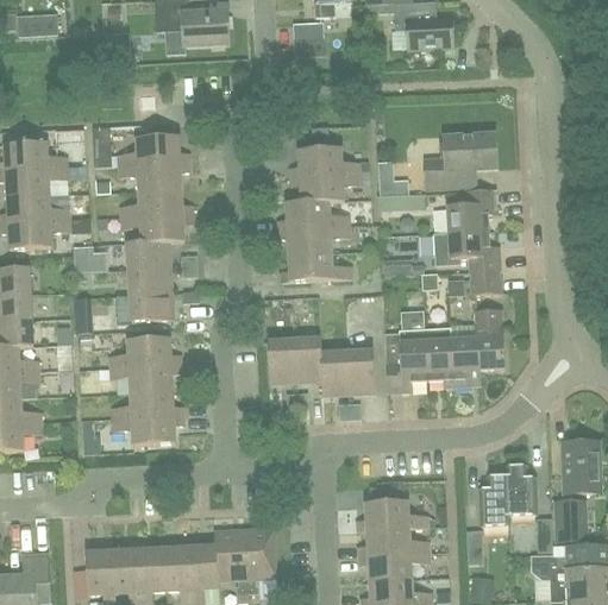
[(183,48),(230,45),(227,13),(188,16),(187,0),(154,1),(156,35),(171,33),(170,27),(182,26),(183,48)]
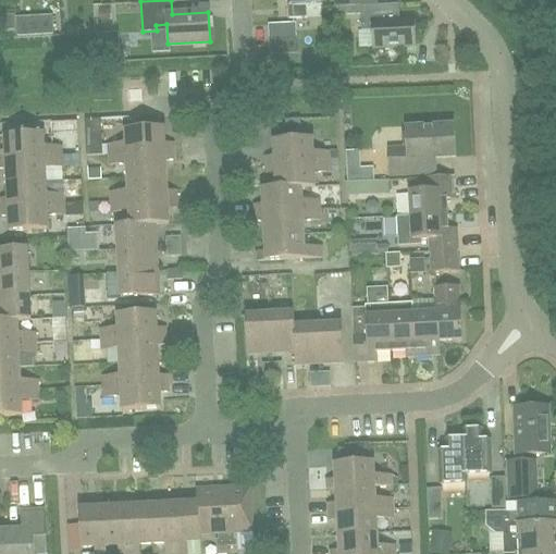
[(287,0),(287,1),(288,16),(306,15),(305,2),(322,1),(322,0),(287,0)]
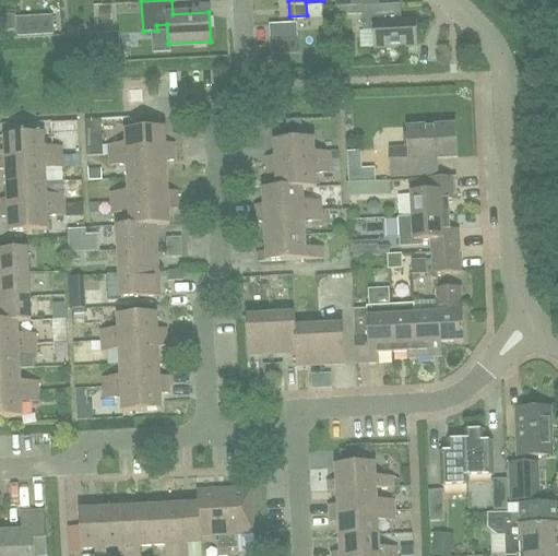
[(378,3),(360,3),(361,28),(372,28),(372,46),(417,45),(415,16),(401,18),(401,13),(389,14),(389,2),(378,3)]
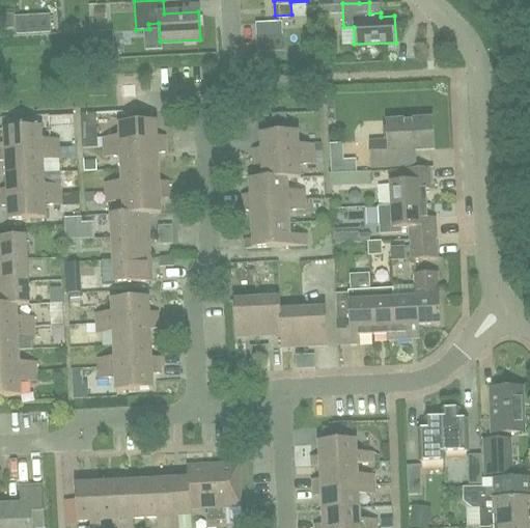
[(255,35),(274,34),(281,33),(280,20),(254,22),(255,35)]
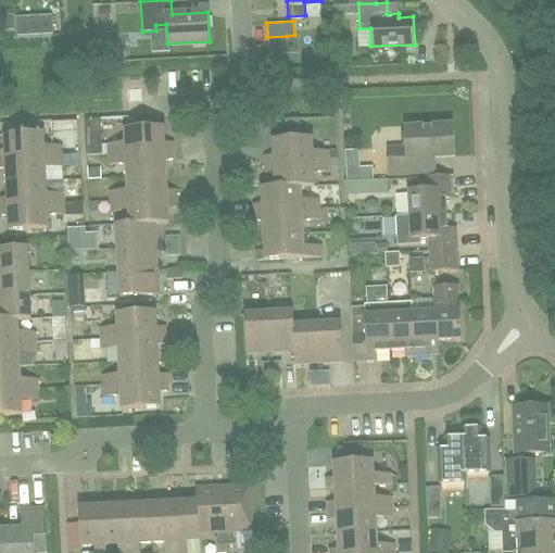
[(284,127),(299,126),(299,115),(284,116),(284,127)]
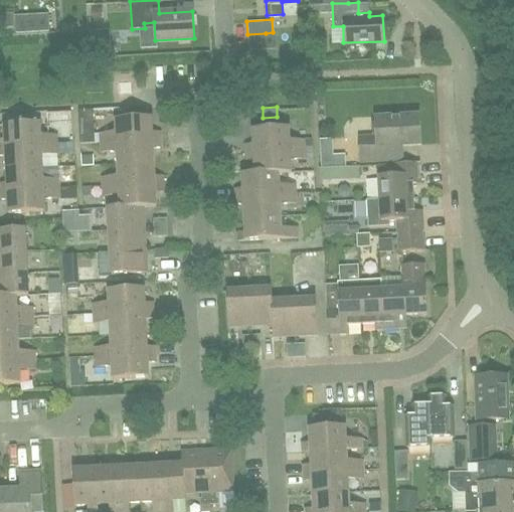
[(388,143),(419,142),(417,113),(375,116),(376,134),(359,135),(360,159),(389,158),(388,143)]
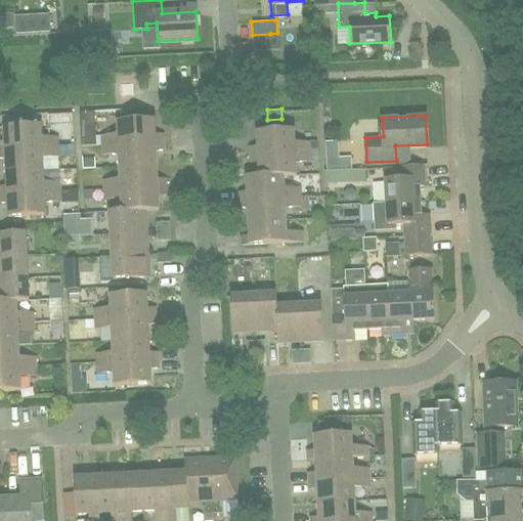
[(101,142),(163,140),(162,131),(154,132),(153,118),(117,120),(118,132),(100,133),(101,142)]
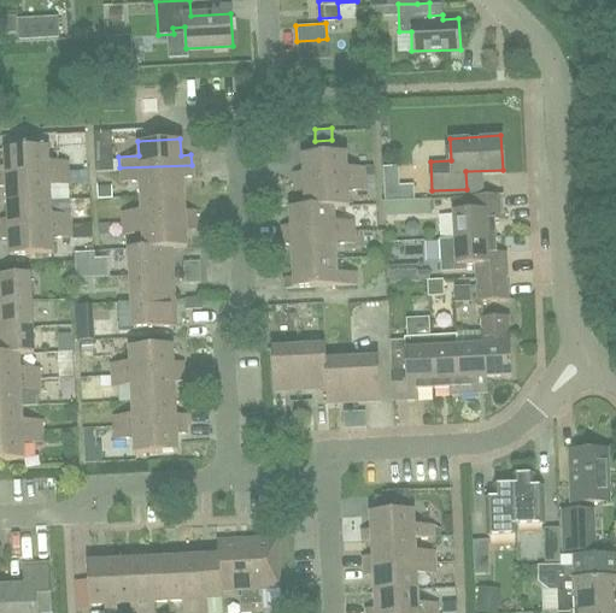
[(370,165),(363,165),(363,164),(346,165),(345,148),(301,151),(303,170),(293,170),(294,180),(363,176),(370,176),(370,165)]
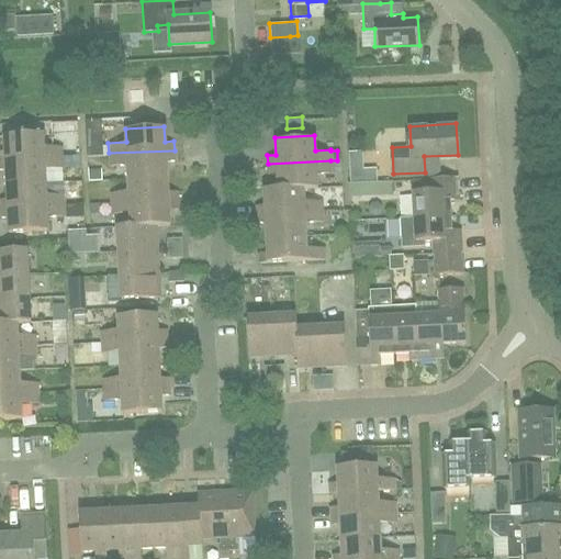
[(175,151),(109,153),(109,164),(126,163),(127,176),(166,175),(166,160),(175,159),(175,151)]
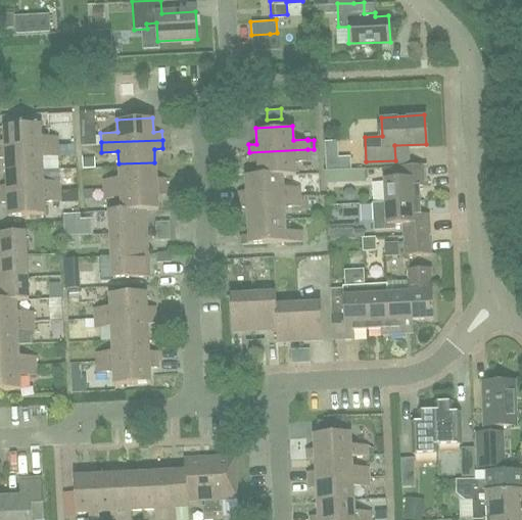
[(57,144),(0,147),(0,155),(5,156),(6,170),(43,167),(42,154),(58,153),(57,144)]
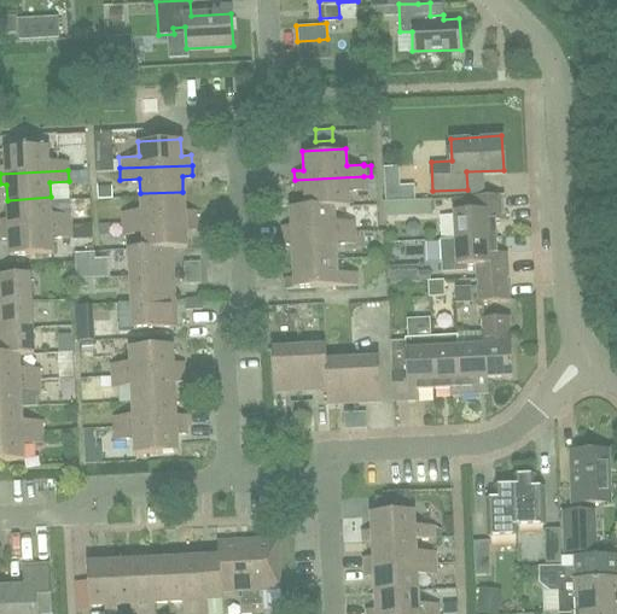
[(306,205),(333,204),(348,204),(347,188),(365,187),(364,176),(295,180),(295,189),(304,189),(306,205)]
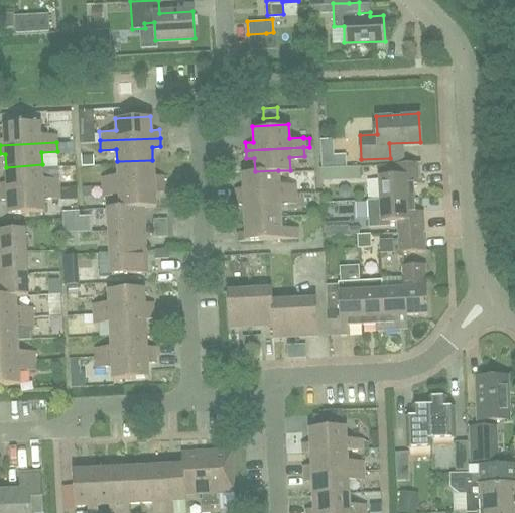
[(93,164),(93,154),(80,154),(81,165),(93,164)]
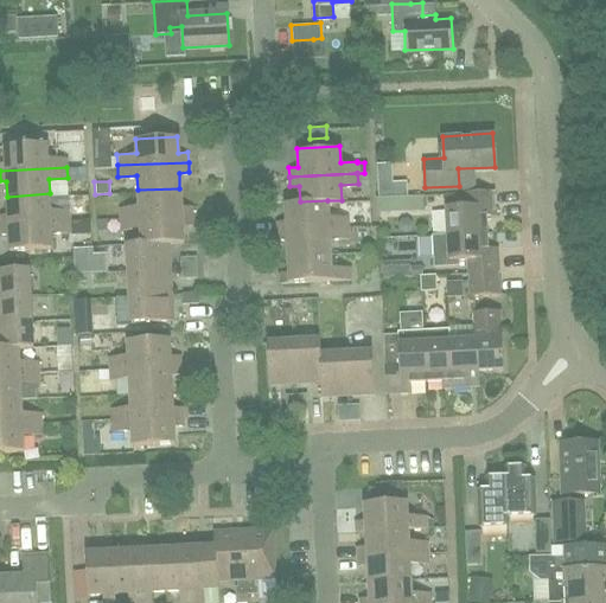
[(179,188),(138,190),(139,204),(120,205),(120,216),(191,213),(191,205),(180,205),(179,188)]
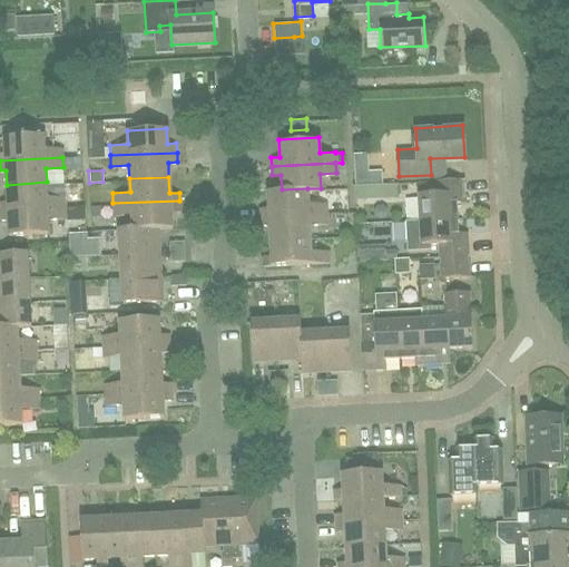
[(419,179),(421,217),(458,215),(457,201),(466,199),(464,177),(419,179)]
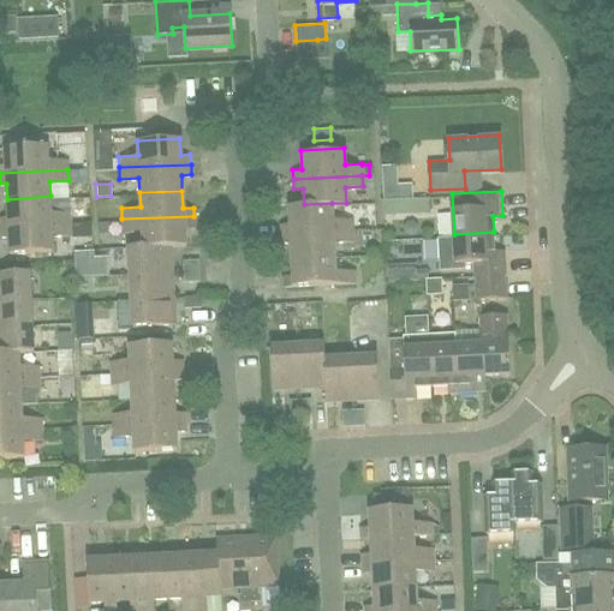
[(51,196),(7,199),(9,215),(0,215),(0,226),(70,221),(70,210),(51,211),(51,196)]
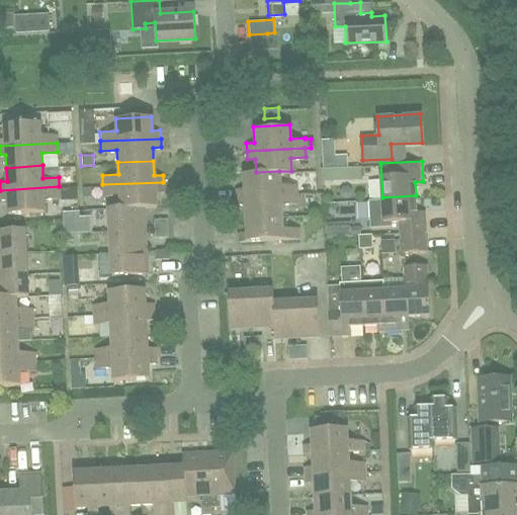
[(360,165),(346,166),(334,166),(322,166),(322,167),(320,167),(321,180),(323,180),(361,178),(360,165)]
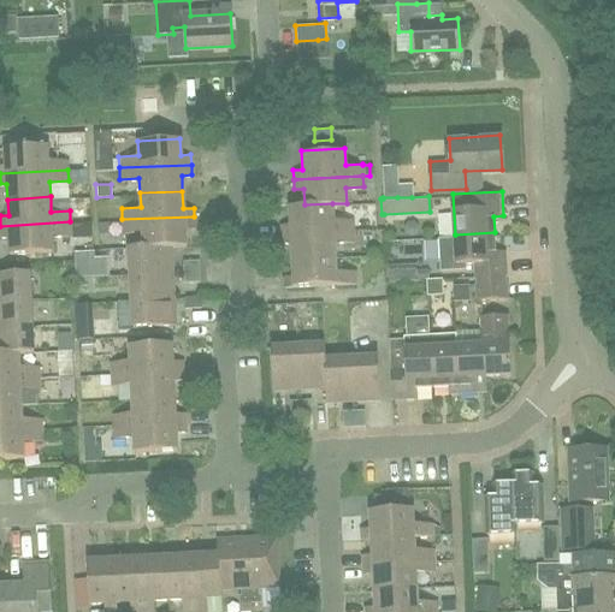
[(281,233),(354,229),(353,218),(333,218),(332,203),(305,205),(289,206),(290,223),(281,224),(281,233)]
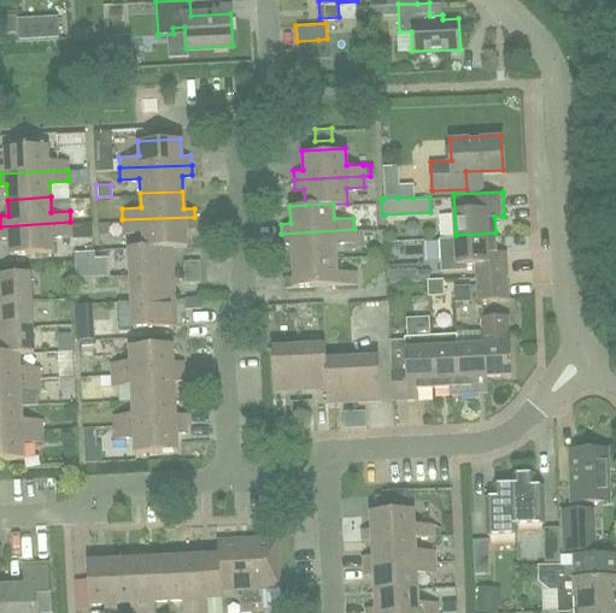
[(194,217),(122,219),(123,231),(142,230),(144,245),(144,246),(171,245),(171,246),(186,245),(185,227),(194,227),(194,217)]
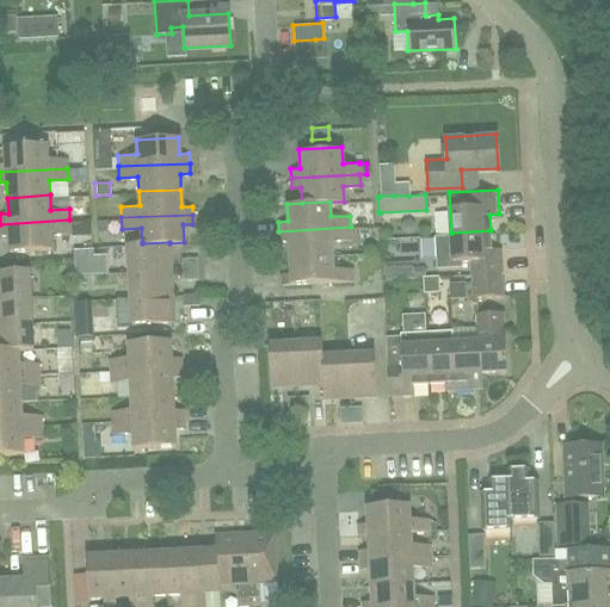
[(69,220),(0,224),(0,234),(8,233),(10,251),(53,248),(51,233),(71,231),(69,220)]
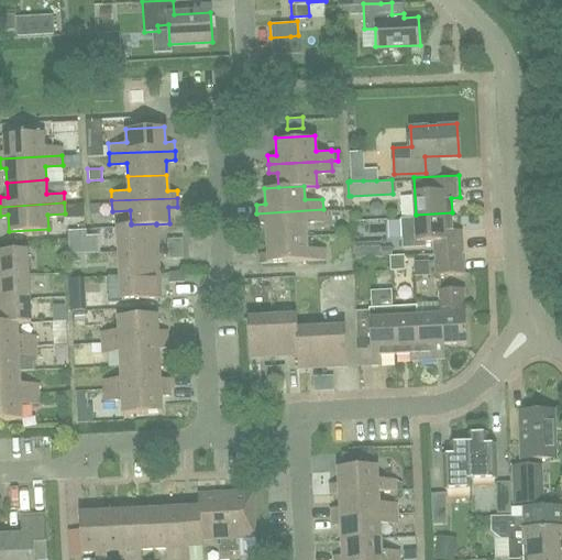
[(323,209),(256,213),(257,221),(266,221),(266,237),(307,234),(306,220),(323,219),(323,209)]
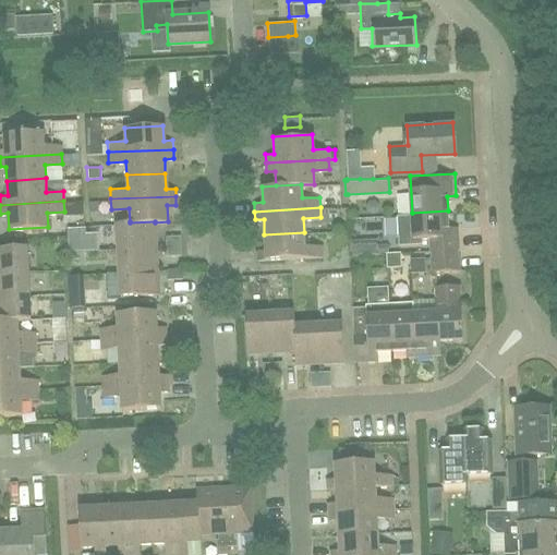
[(412,213),(398,214),(399,243),(423,242),(423,237),(431,236),(432,255),(459,254),(457,225),(449,226),(448,210),(412,213)]
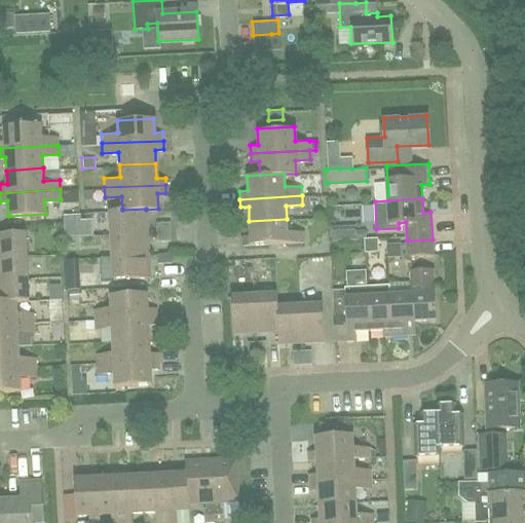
[(122,210),(122,209),(108,210),(109,233),(147,231),(146,210),(146,209),(122,210)]
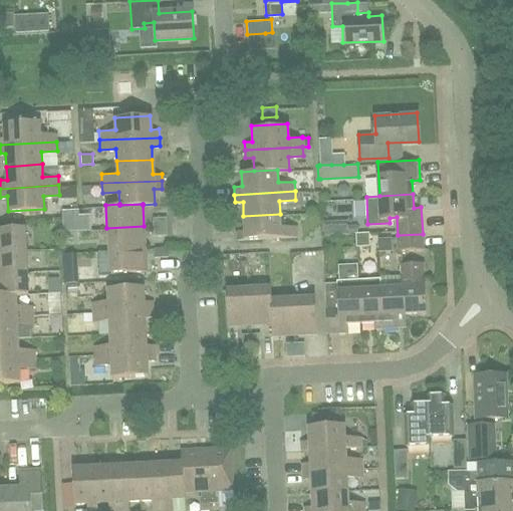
[(280,214),(243,216),(244,229),(237,230),(237,239),(296,236),(296,225),(280,226),(280,214)]
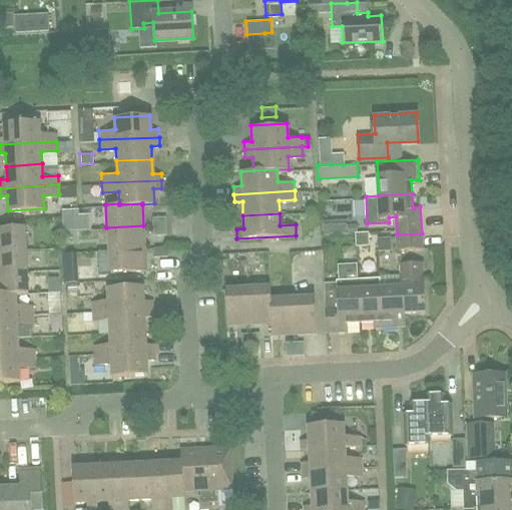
[(151,224),(165,224),(164,215),(151,216),(151,224)]
